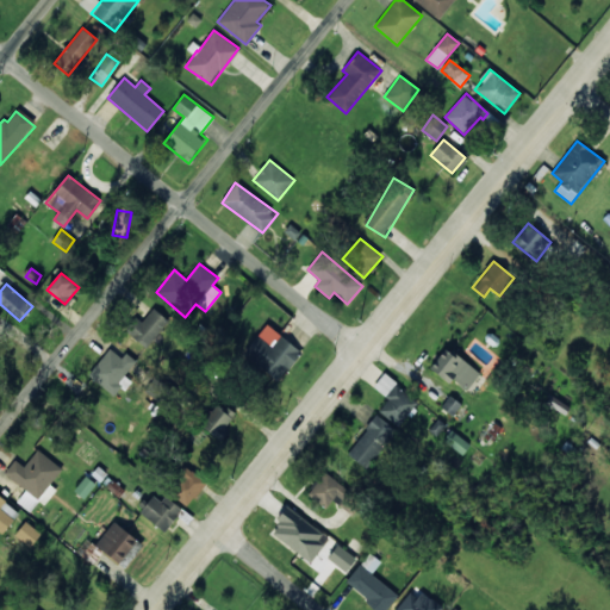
[(124,330),(148,348),(169,319),(153,307),(143,322),(135,316),(124,330)]
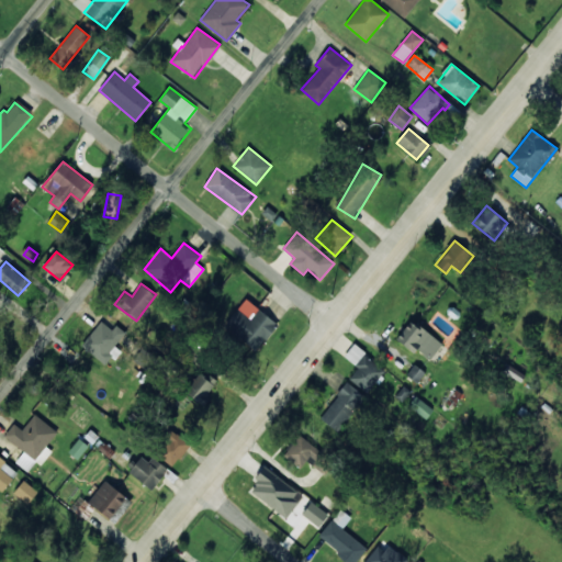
[(225,324),(256,350),(278,325),(247,299),(225,324)]
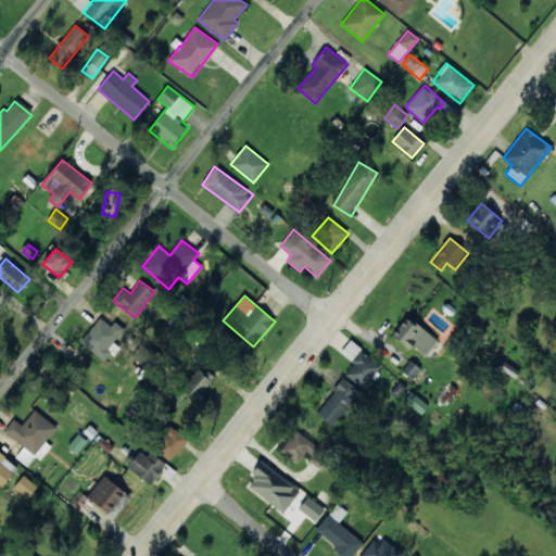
[(392,336),(411,350),(414,346),(425,355),(438,341),(407,316),(392,336)]
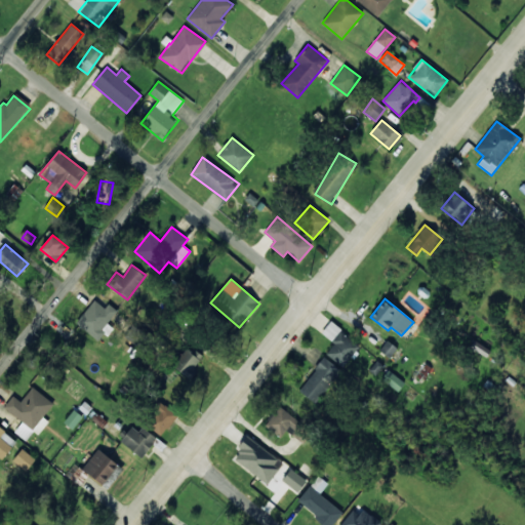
[(117,311),(108,304),(105,308),(94,299),(76,322),(99,341),(111,327),(107,323),(117,311)]
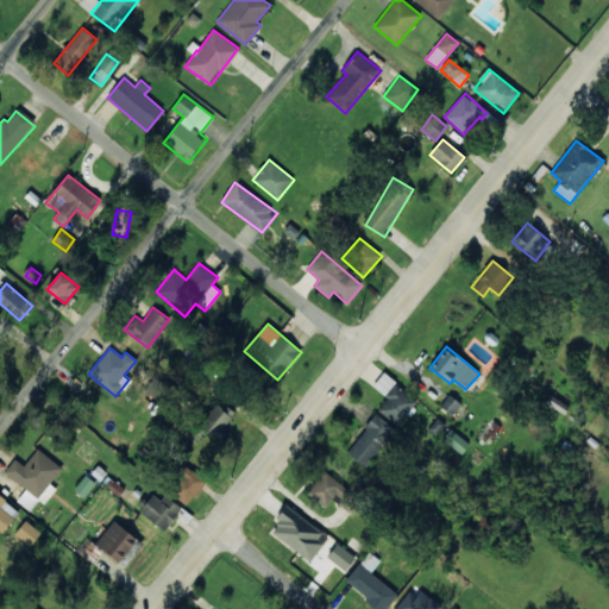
[(388,397),(378,410),(399,426),(418,400),(382,374),(372,385),(388,397)]
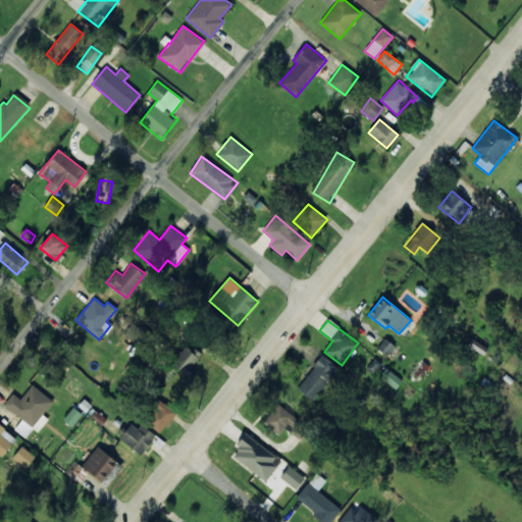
[(388,356),(395,346),(383,338),(377,349),(388,356)]
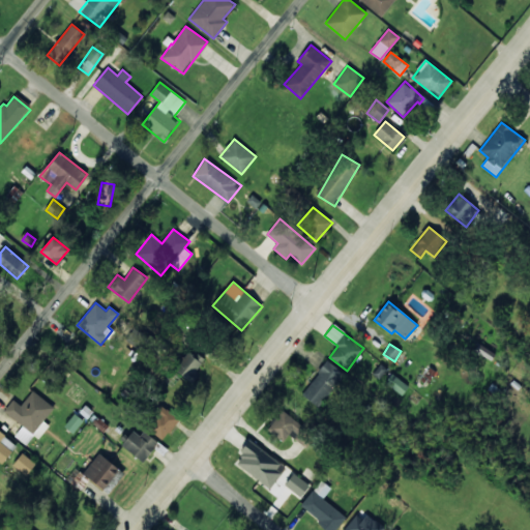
[(475,350),(491,360),(495,354),(479,344),(475,350)]
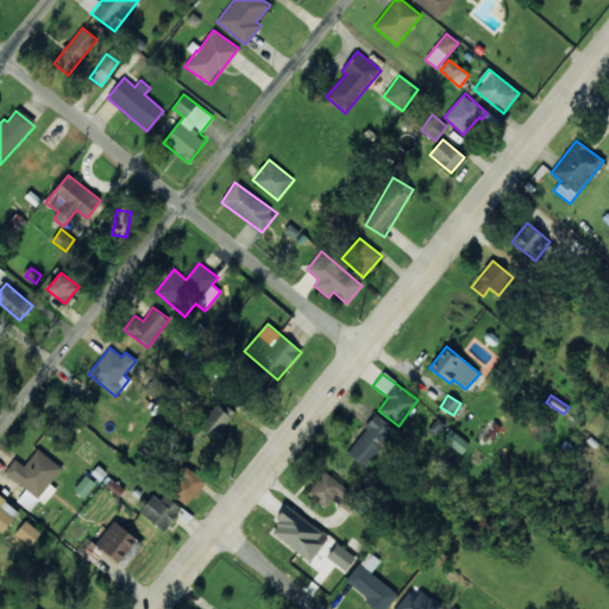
[(200,425),(218,438),(237,413),(219,400),(200,425)]
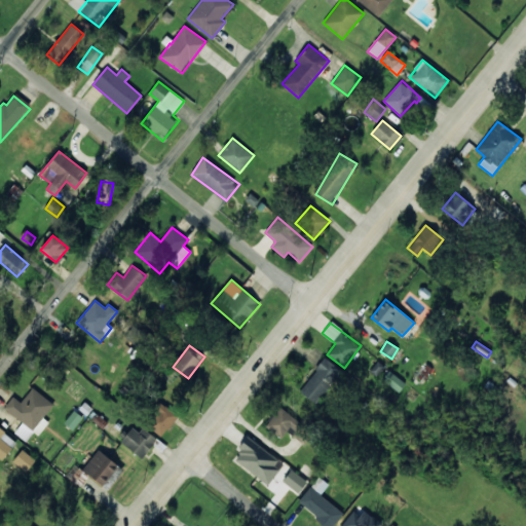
[(317,404),(341,370),(324,358),(300,392),(317,404)]
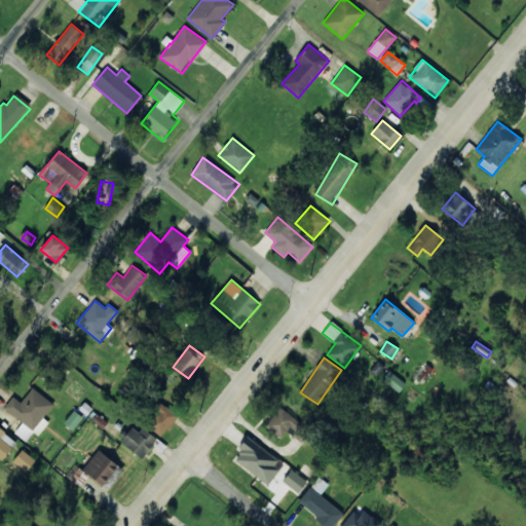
[(433,369),(424,362),(414,373),(423,380),(433,369)]
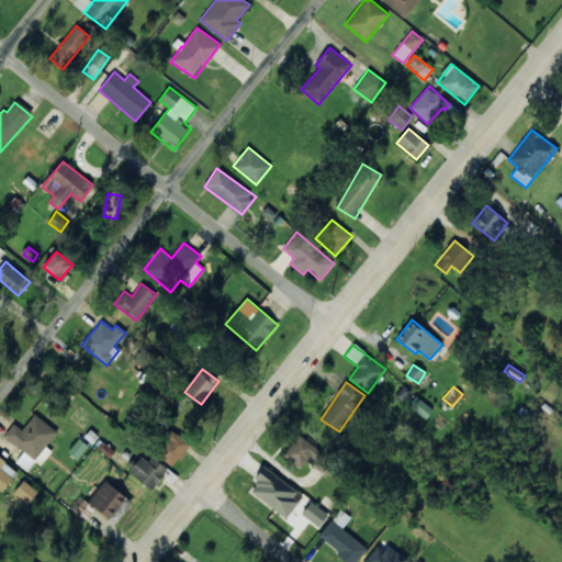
[(426,419),(434,409),(415,396),(408,406),(426,419)]
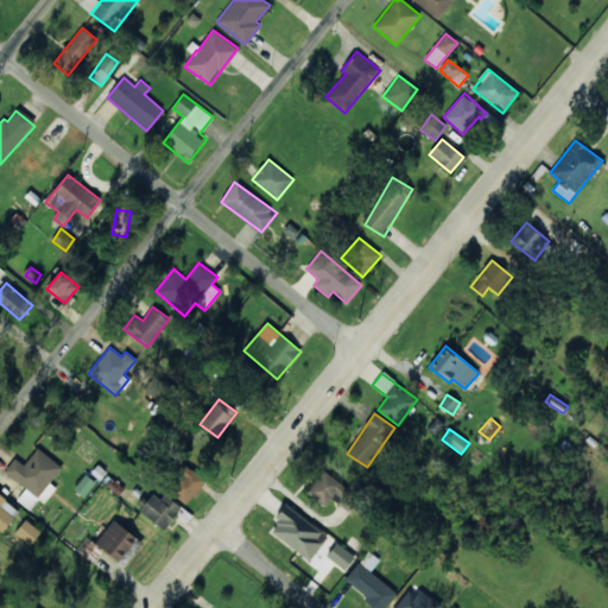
[(17,500),(30,511),(39,499),(45,504),(56,488),(50,483),(62,467),(37,448),(24,464),(16,457),(5,472),(26,488),(17,500)]
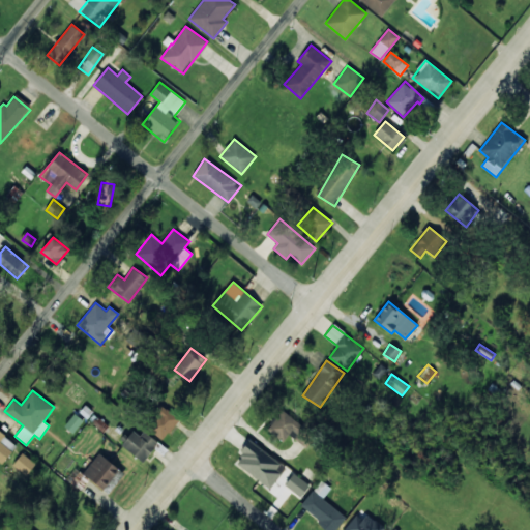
[(179,417),(162,406),(147,429),(165,440),(179,417)]
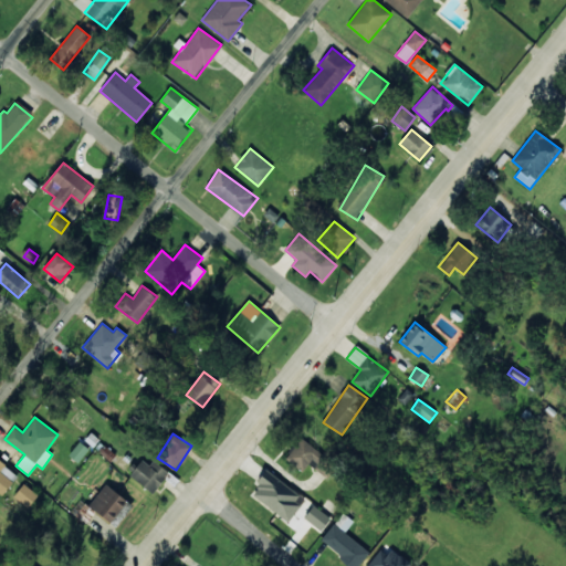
[(303,471),(307,464),(314,468),(323,453),(299,439),(285,460),(303,471)]
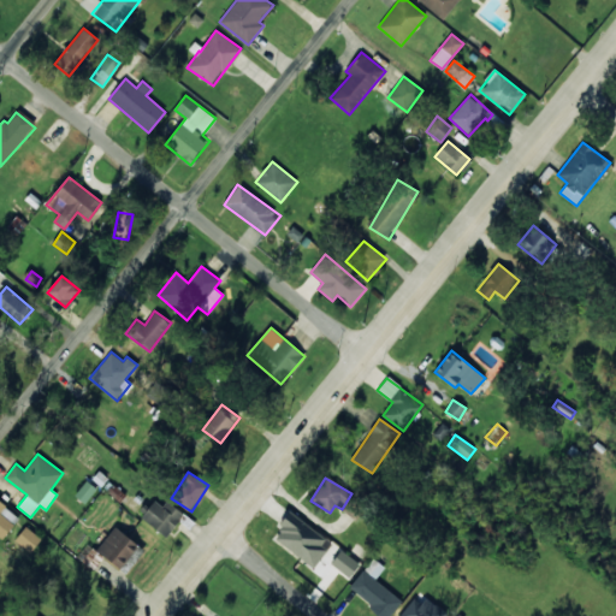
[(86,503),(96,489),(86,480),(75,496),(86,503)]
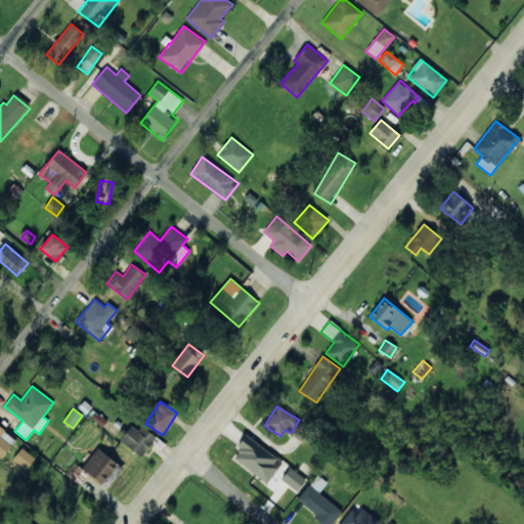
[(134,422),(121,440),(141,457),(156,439),(134,422)]
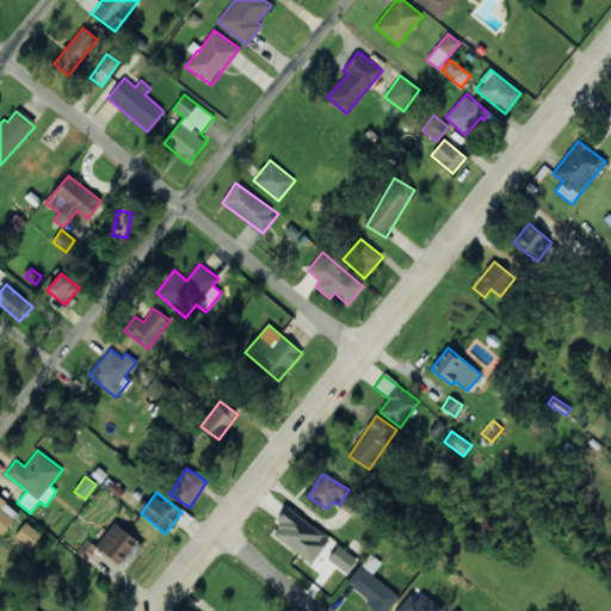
[(0,531),(4,534),(19,511),(0,498),(0,531)]
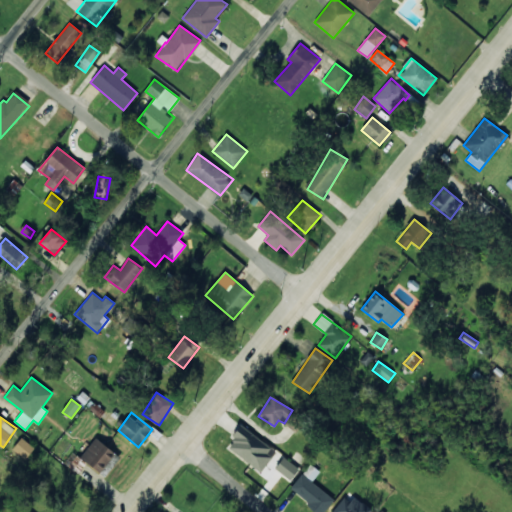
[(300,423),(289,417),(285,425),(296,431),(300,423)]
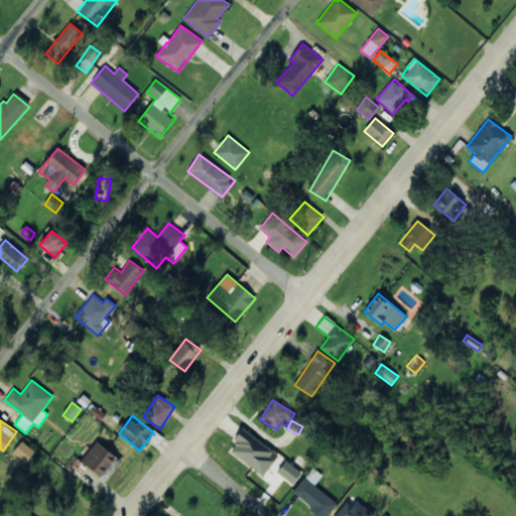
[(229,448),(262,476),(273,463),(268,459),(273,452),(245,428),(229,448)]
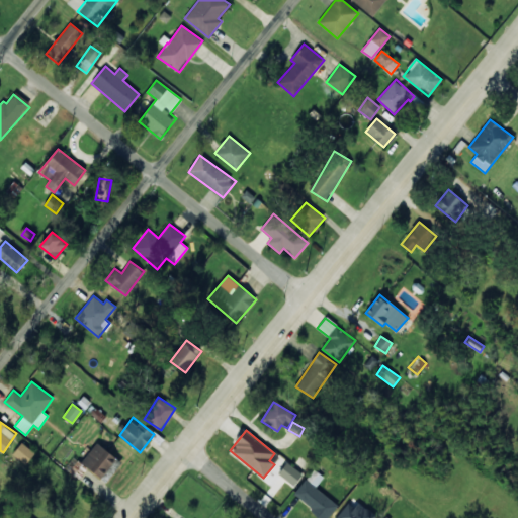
[(81,462),(101,479),(117,459),(97,442),(81,462)]
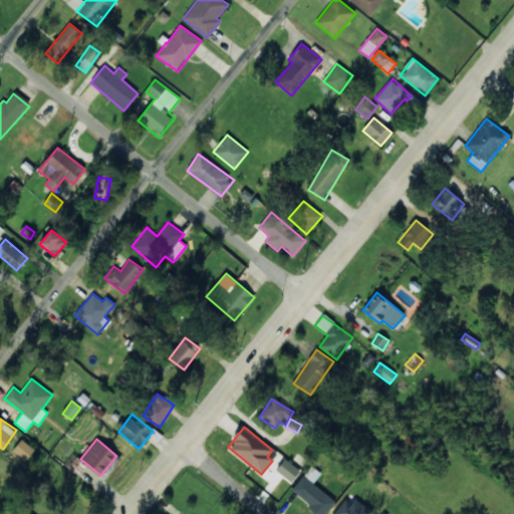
[(13,452),(27,460),(34,449),(20,440),(13,452)]
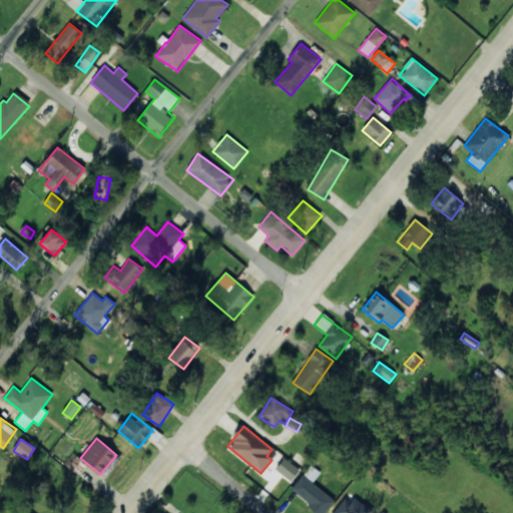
[(276,469),(291,481),(301,470),(285,457),(276,469)]
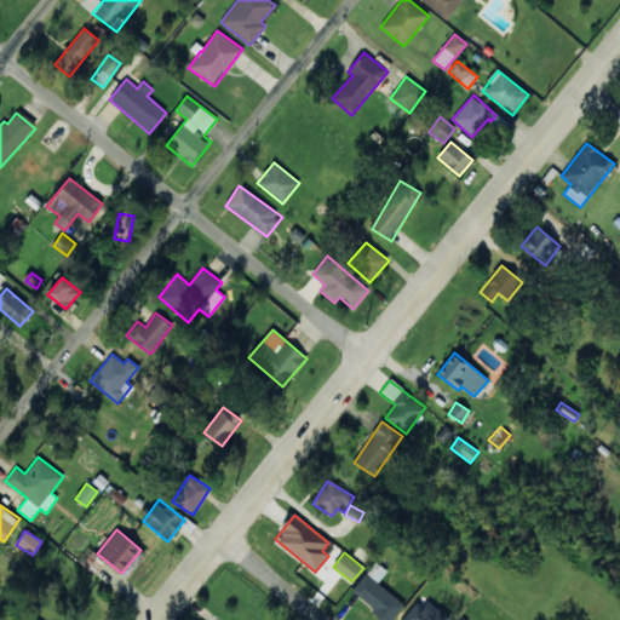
[(388,570),(374,561),(351,593),(386,619),(392,619),(405,604),(378,584),(388,570)]
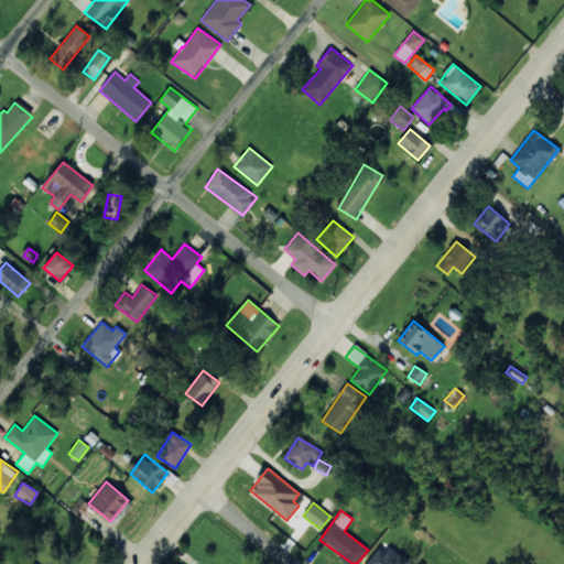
[(408,563),(382,543),(365,563),(408,563)]
